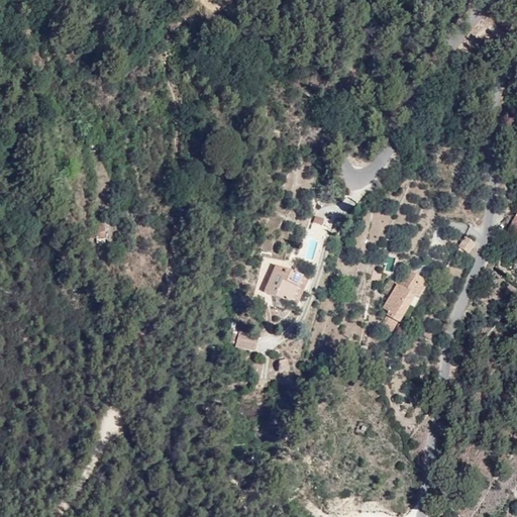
[(309,233),(325,238),(329,226),(322,224),(324,219),(314,215),(309,233)]
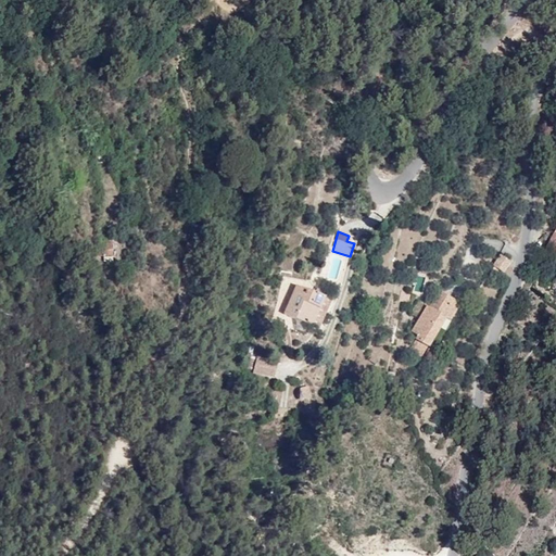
[(510,263),(501,255),(493,266),(495,267),(492,272),(497,277),(502,272),(504,273),(510,263)]
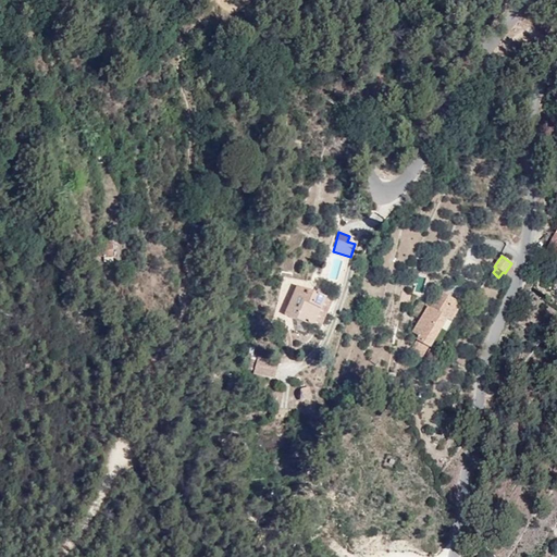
[(325,297),(316,293),(298,286),(286,316),(313,326),(325,297)]
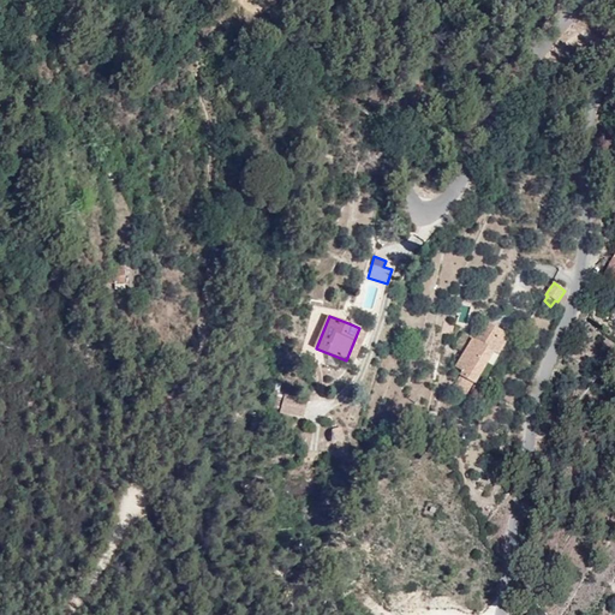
[(497,354),(509,335),(487,322),(475,341),(473,340),(457,368),(463,371),(454,386),(467,394),(493,352),(497,354)]
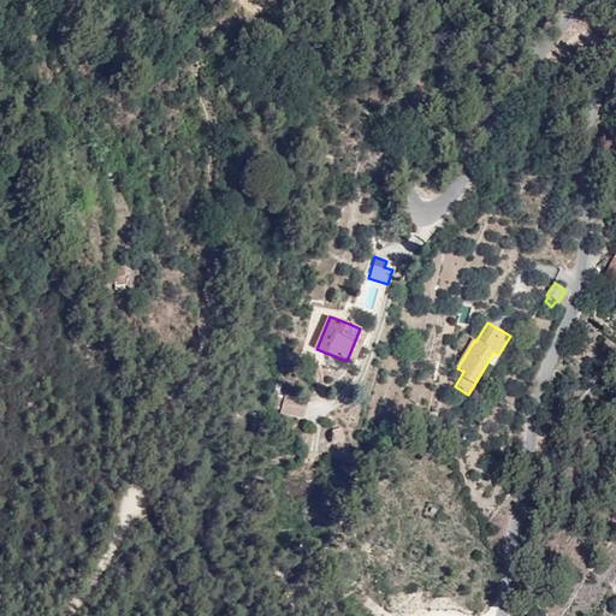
[(457,325),(448,324),(445,336),(455,337),(457,325)]
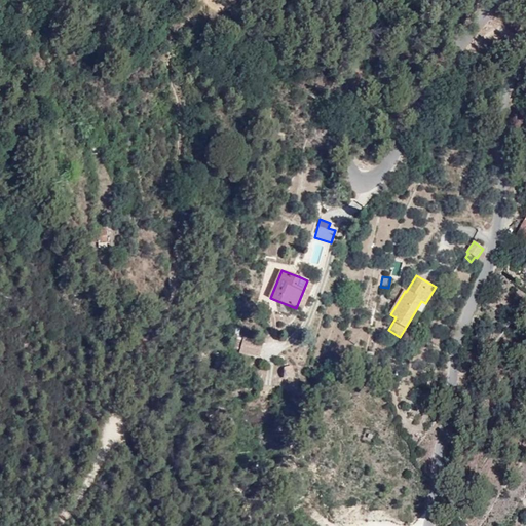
[(313,283),(307,280),(296,308),(301,311),(313,283)]
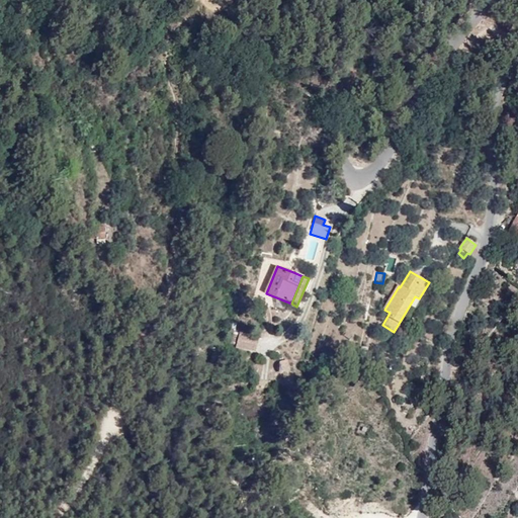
[(238,347),(256,351),(259,338),(241,333),(238,347)]
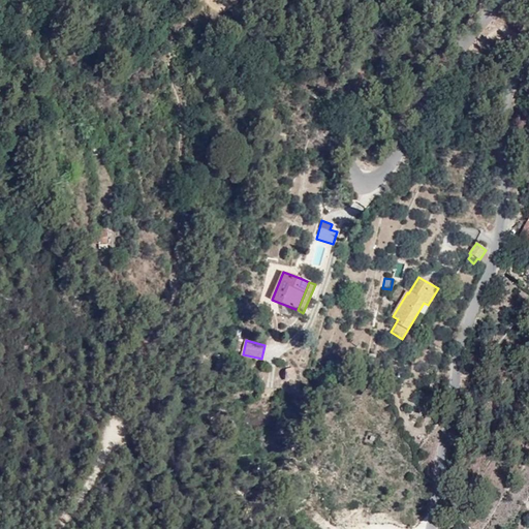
[(293,368),(282,369),(284,381),(294,380),(293,368)]
